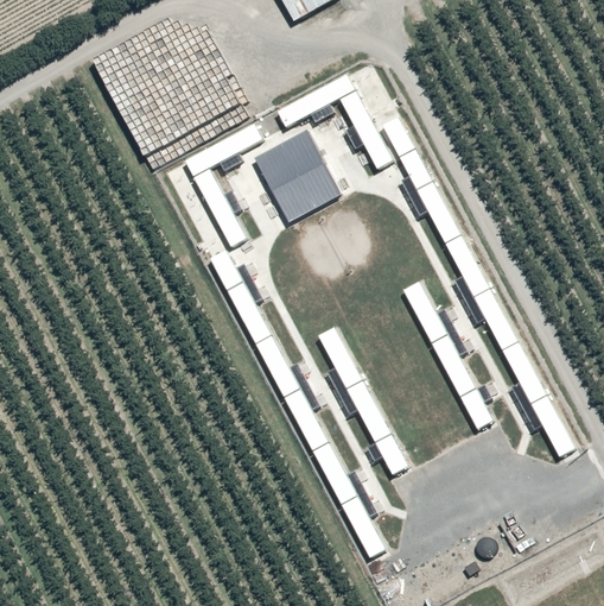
[(280,0),(292,21),(331,0),(280,0)]
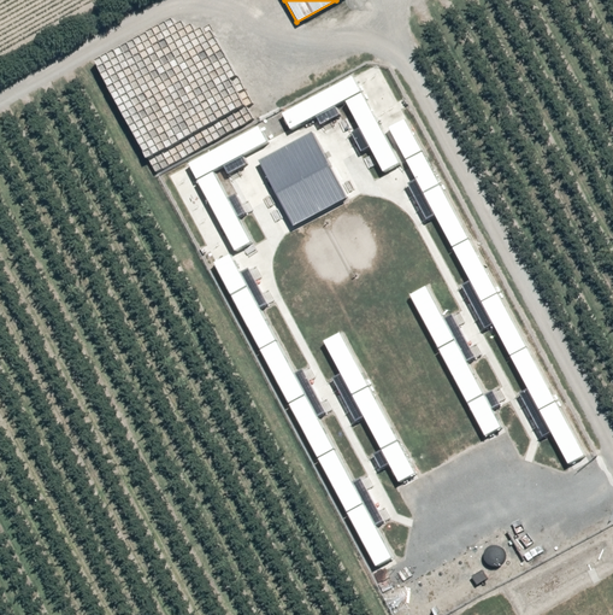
[(352,75),(281,113),(289,128),(343,100),(358,127),(352,132),(357,140),(361,150),(369,146),(382,171),(399,163),(352,75)]
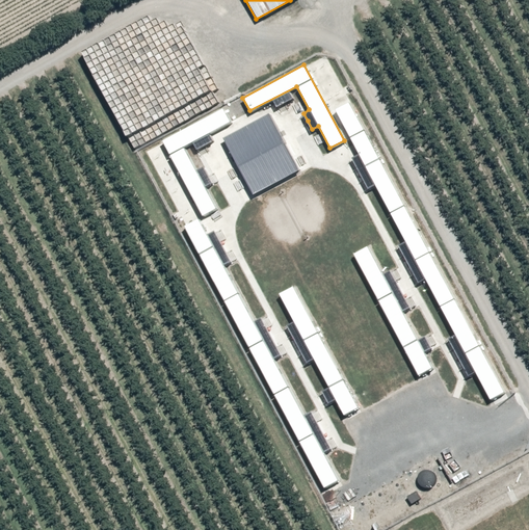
[(476,371),(491,399),(504,392),(347,102),(333,109),(356,154),(351,157),(367,188),(374,186),(402,239),(404,241),(399,245),(418,283),(423,279),(453,332),(454,334),(448,338),(467,375),(476,371)]
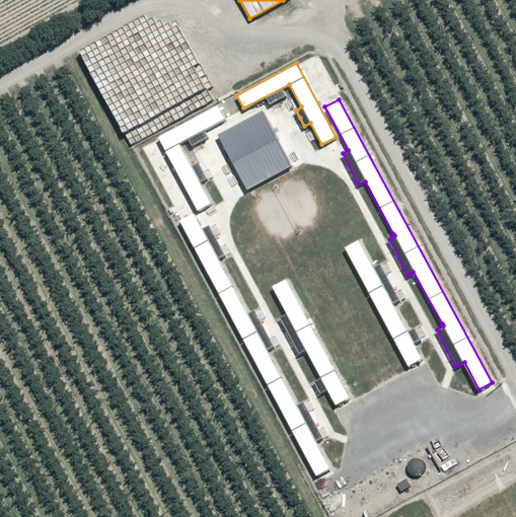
[(158,135),(198,211),(211,205),(200,181),(207,178),(204,172),(198,162),(191,165),(179,143),(187,139),(191,146),(207,137),(204,131),(223,119),(216,104),(158,135)]
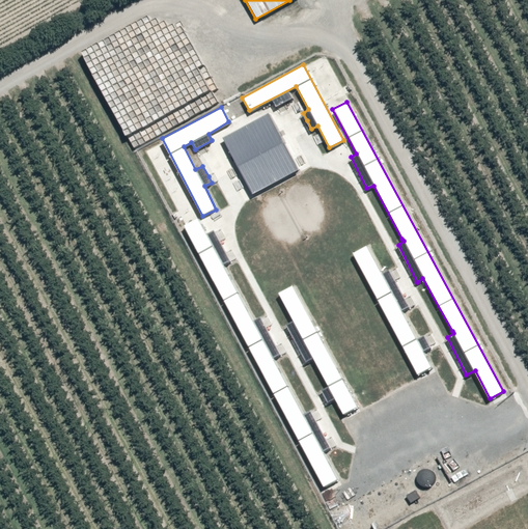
[(268,113),(221,138),(252,194),(297,170),(297,169),(268,113)]
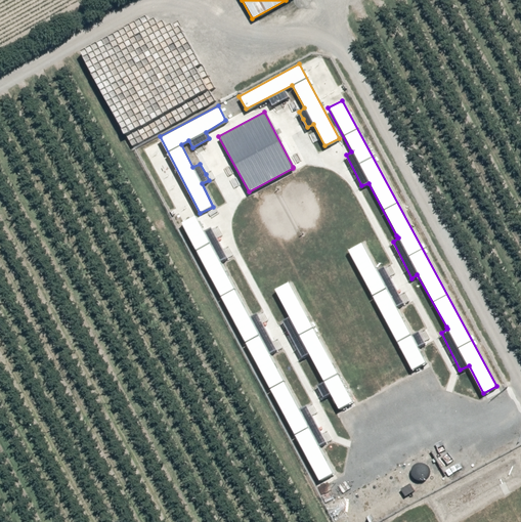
[(204,230),(193,215),(180,221),(318,481),(334,474),(319,445),(326,442),(305,404),(300,407),(270,352),(275,349),(255,312),(250,315),(219,261),(224,257),(209,226),(204,230)]
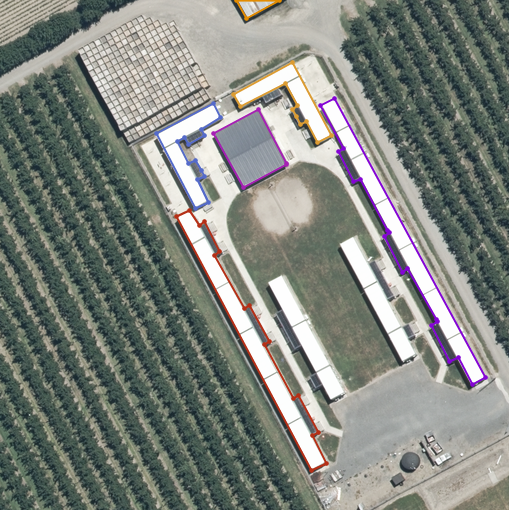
[(368,263),(353,235),(339,242),(402,361),(415,355),(408,338),(415,335),(408,323),(403,326),(388,300),(394,295),(375,260),(368,263)]
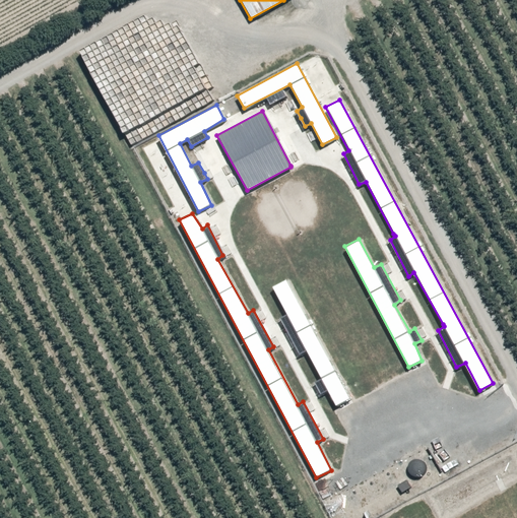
[(349,398),(283,278),(270,285),(284,312),(285,315),(279,319),(297,353),(305,350),(319,376),(321,379),(313,383),(319,392),(320,394),(326,391),(337,407),(350,400),(349,398)]
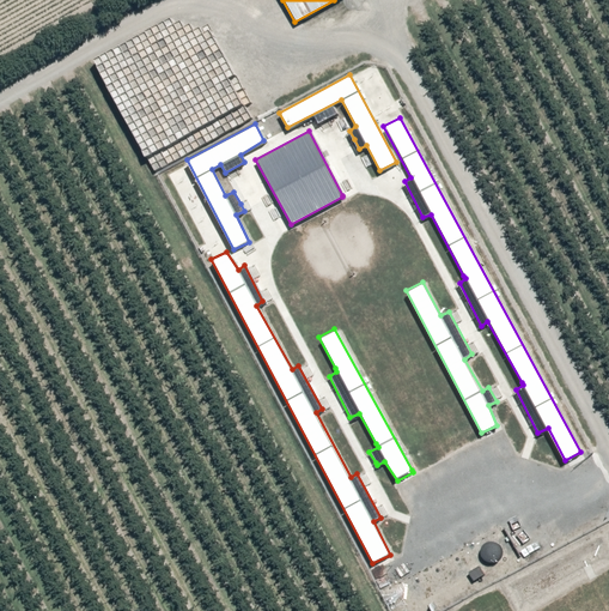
[(493,539),(487,538),(480,543),(477,548),(477,554),(480,557),(485,560),(488,560),(494,560),(499,556),(500,551),(499,545),(498,543),(493,539)]
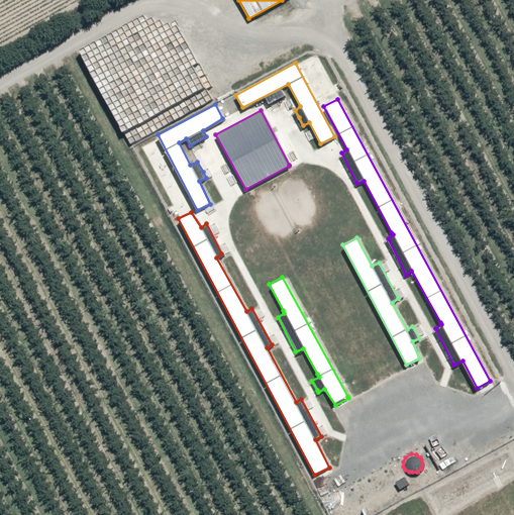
[(406,484),(402,476),(393,481),(397,488),(406,484)]
